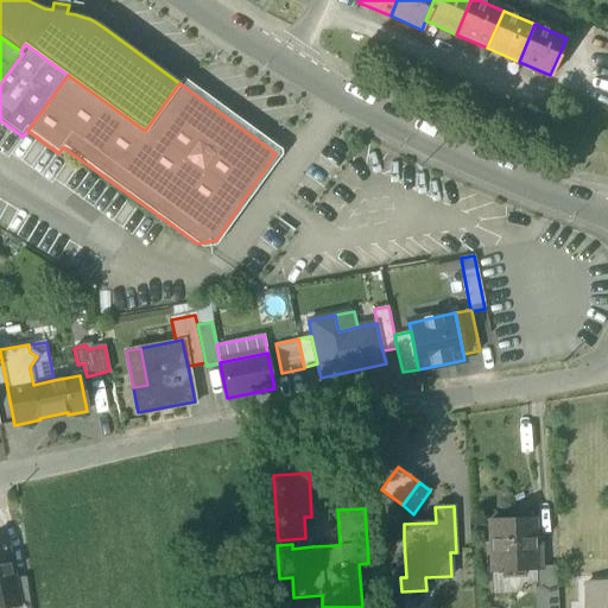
[(491,520),(493,572),(536,571),(536,564),(533,519),(491,520)]
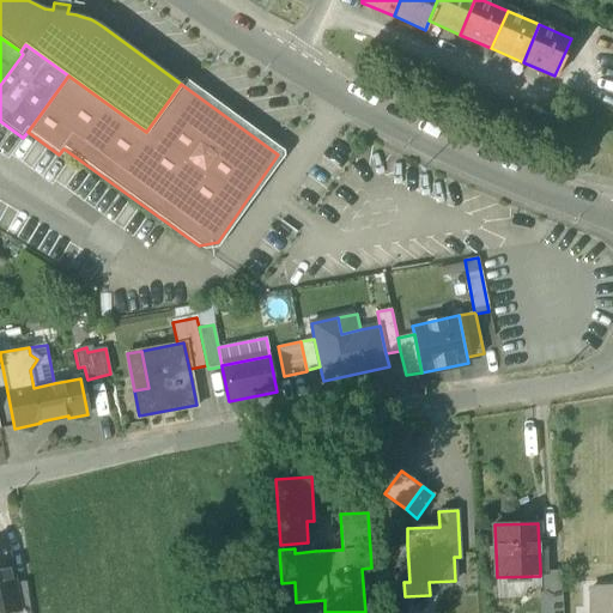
[(401,545),(407,545),(407,528),(383,529),(384,545),(401,545)]
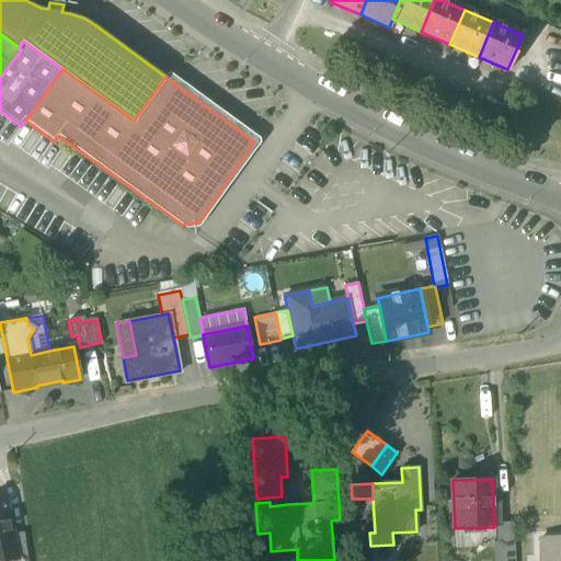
[(282,496),(256,499),(256,503),(270,502),(270,506),(288,504),(287,496),(282,496)]
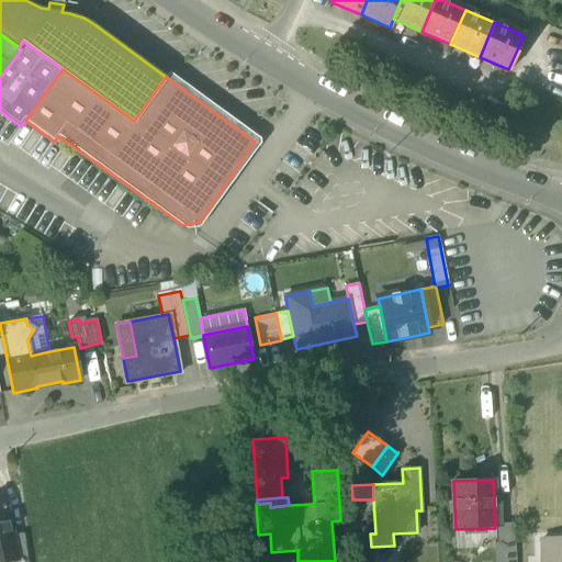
[(0,504),(0,560),(13,558),(14,558),(9,536),(7,523),(9,523),(4,504),(0,504)]
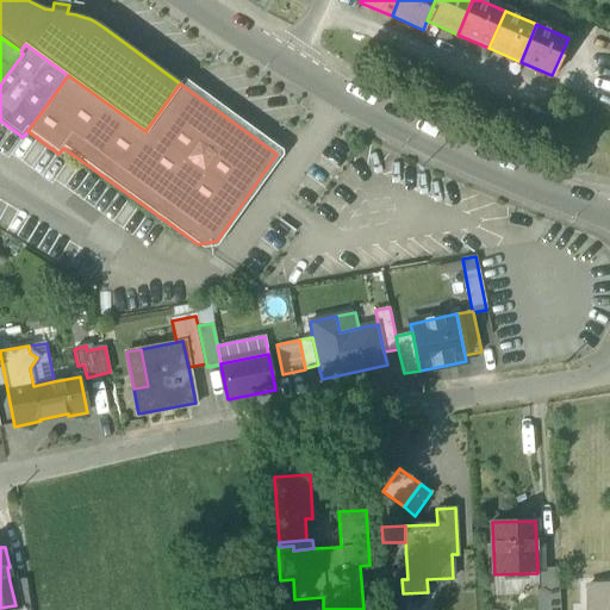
[(540,591),(541,609),(560,609),(559,590),(558,565),(537,566),(537,573),(540,585),(540,591)]
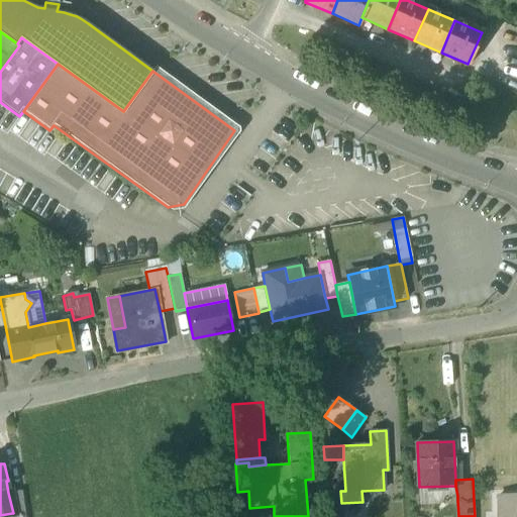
[(455,486),(419,487),(420,505),(439,505),(445,496),(457,496),(455,486)]
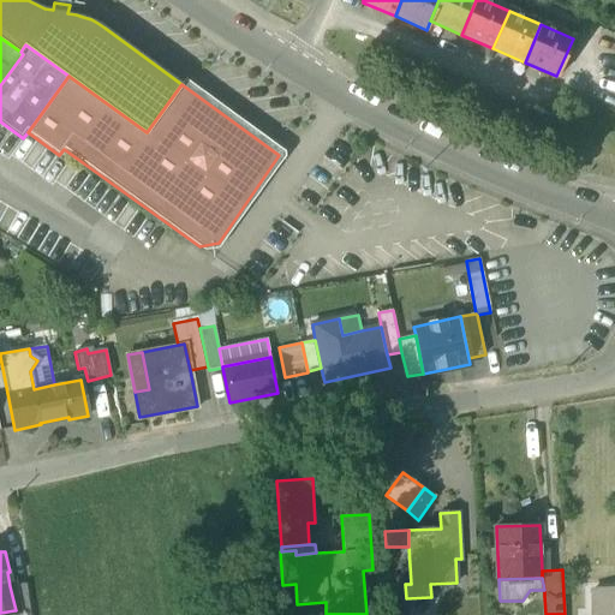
[(15,610),(15,614),(30,614),(25,583),(10,586),(16,610),(15,610)]
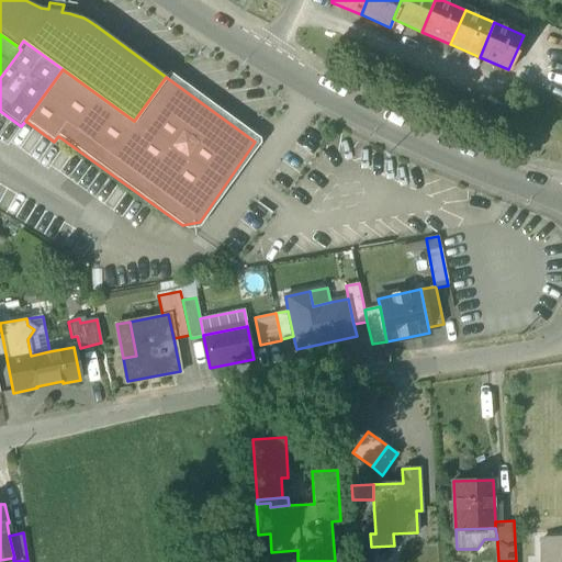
[(259,558),(298,554),(298,550),(271,552),(270,534),(258,535),(259,558)]
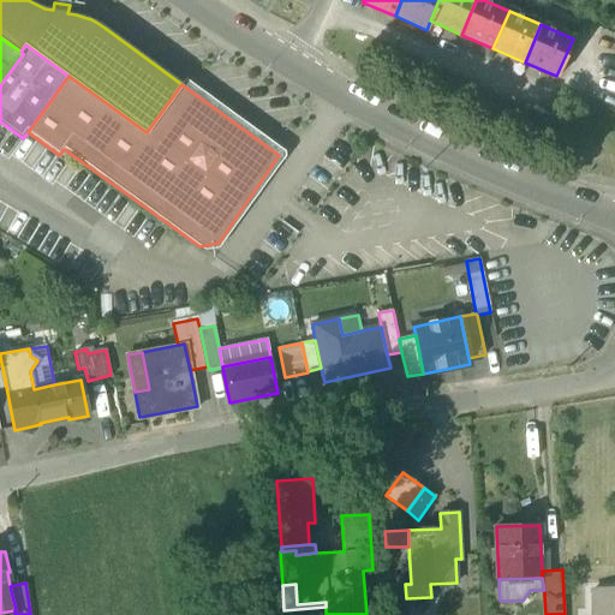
[(614,614),(614,590),(591,592),(593,614),(614,614)]
